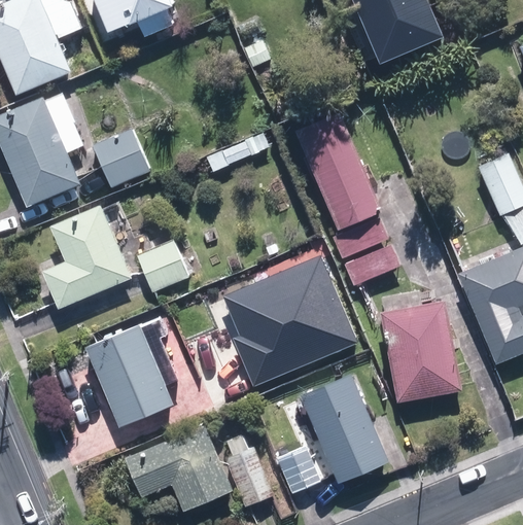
[(83,27),(72,0),(5,0),(0,2),(0,65),(12,97),(73,72),(59,37),(83,27)]
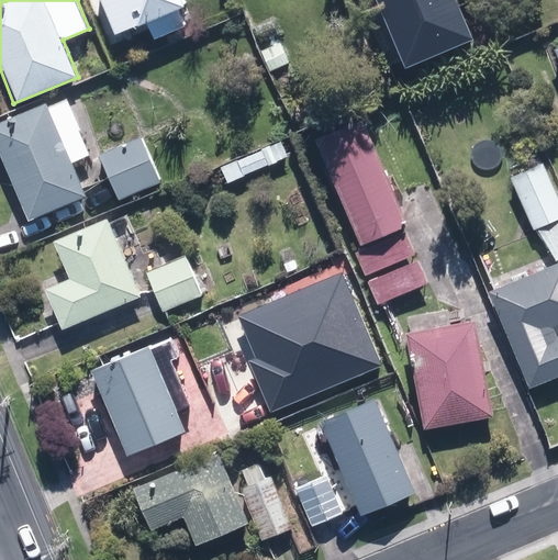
[(98,0),(113,35),(142,23),(149,42),(192,23),(183,4),(178,8),(174,0),(98,0)]
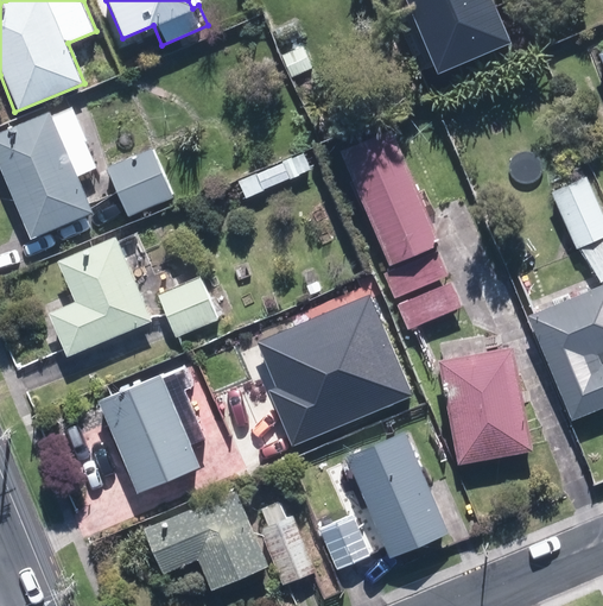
[(500,4),(499,0),(418,0),(413,2),(426,35),(500,4)]
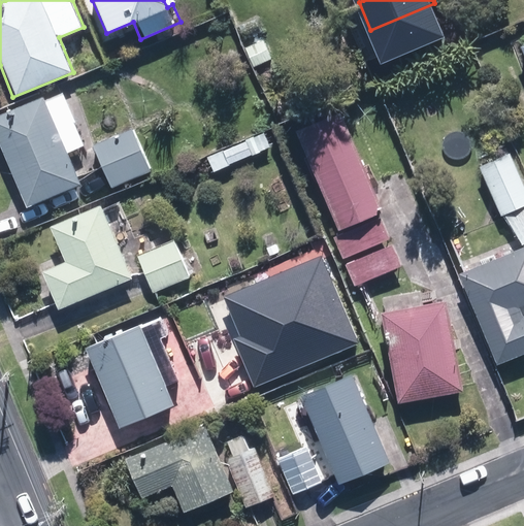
[(448,36),(434,3),(370,30),(384,62),(448,36)]
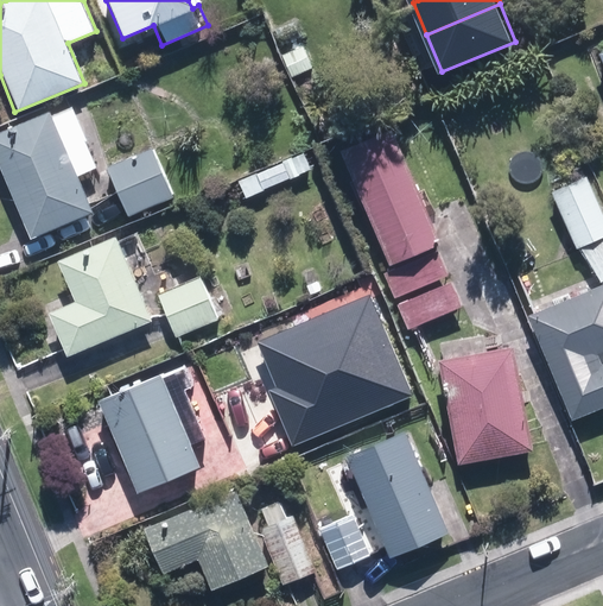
[(309,40),(281,54),(293,80),(321,68),(309,40)]
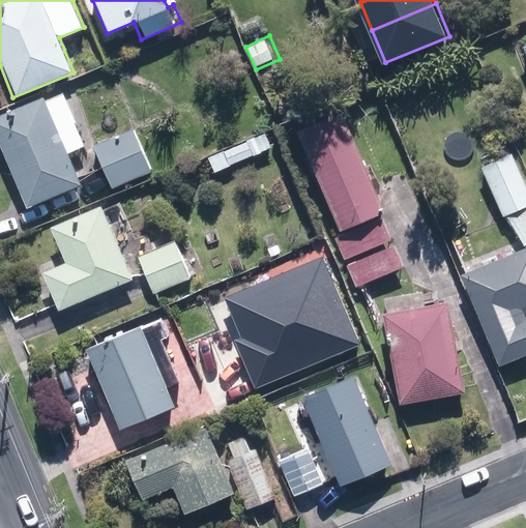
[(0,150),(25,210),(81,186),(67,152),(85,145),(63,93),(45,100),(42,95),(0,112),(0,150)]
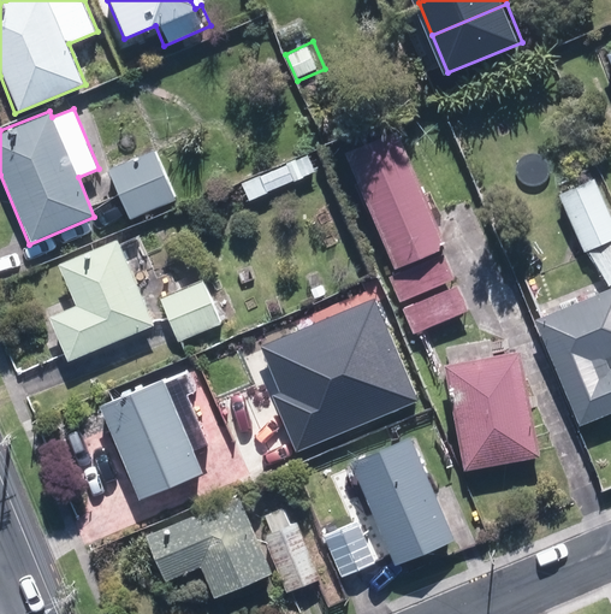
[(446,247),(389,125),(334,151),(395,276),(390,279),(416,335),(467,311),(438,252),(446,247)]
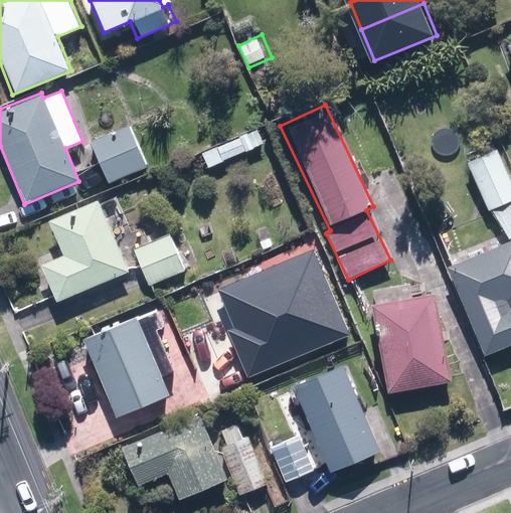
[(136,123),(92,143),(110,183),(154,164),(136,123)]
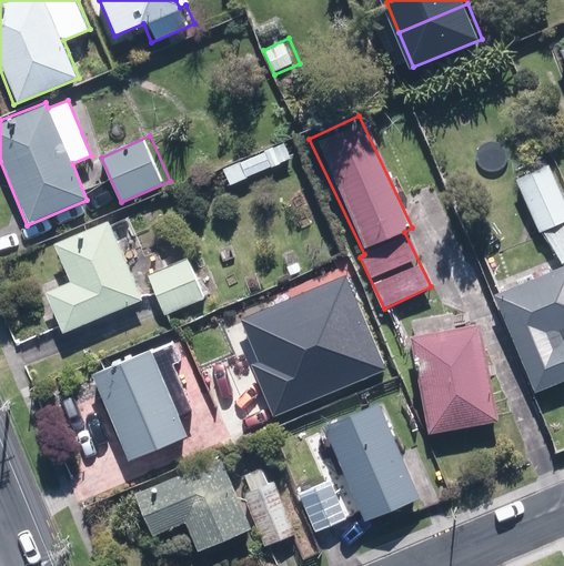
[(543,231),(562,263),(563,262),(563,199),(549,165),(515,179),(539,232),(543,231)]
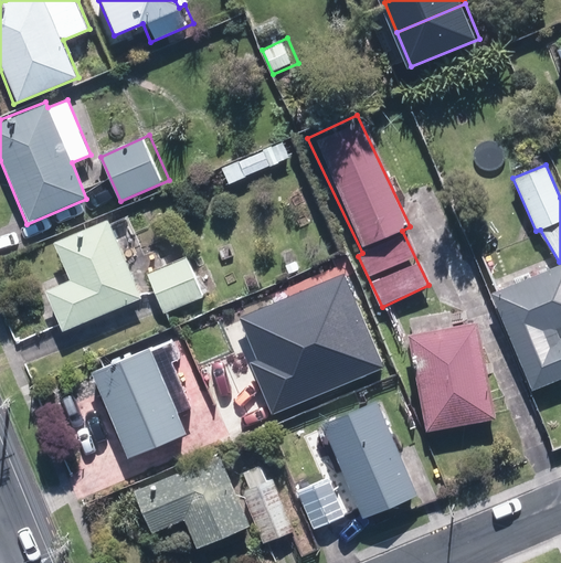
[(139,299),(107,220),(52,242),(67,280),(44,290),(61,331),(139,299)]
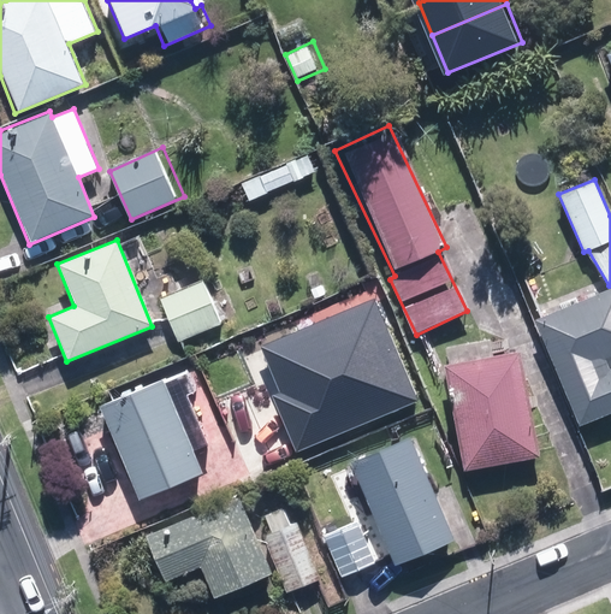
[(205,282),(161,300),(179,342),(223,323),(205,282)]
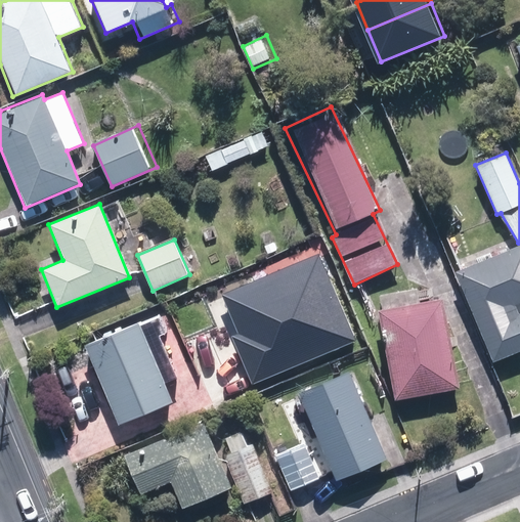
[(519,245),(447,272),(458,298),(463,296),(490,362),(519,350),(519,245)]
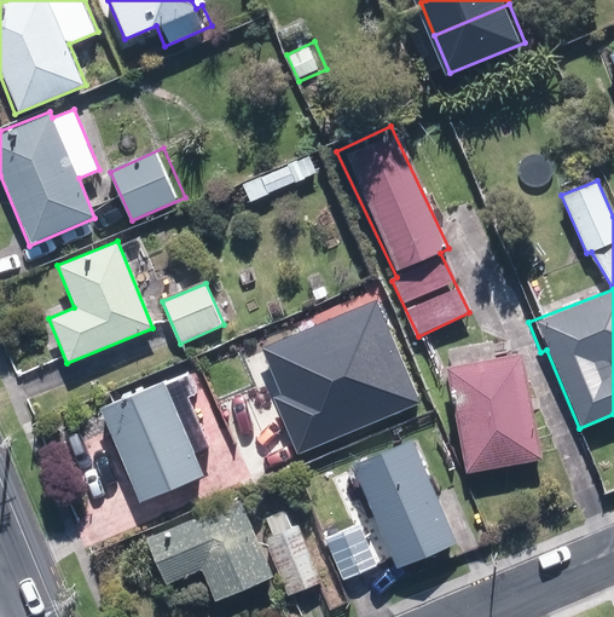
[(278,396),(302,453),(426,401),(381,297),(266,346),(285,392),(278,396)]
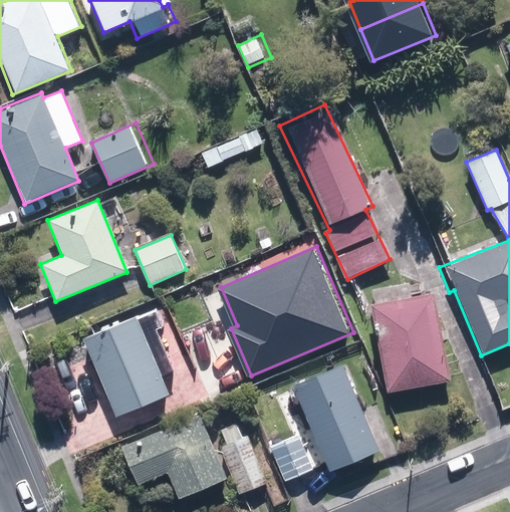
[(433,291),(368,304),(386,393),(450,380),(433,291)]
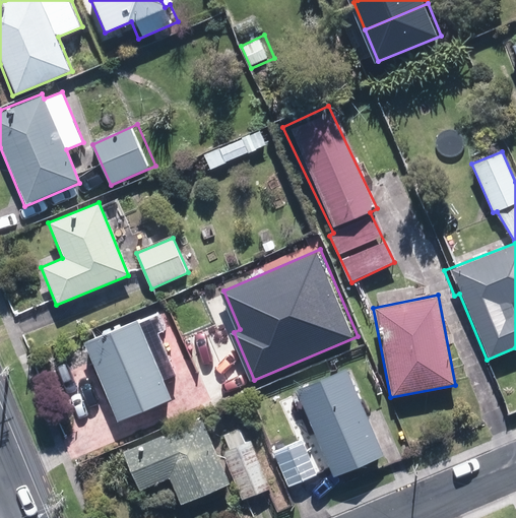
[(160,381),(176,375),(157,332),(163,330),(155,312),(83,343),(116,422),(169,399),(160,381)]
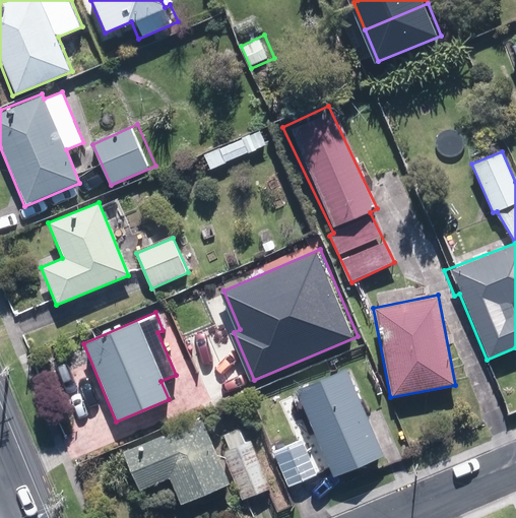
[(345,367),(295,389),(333,476),(384,454),(345,367)]
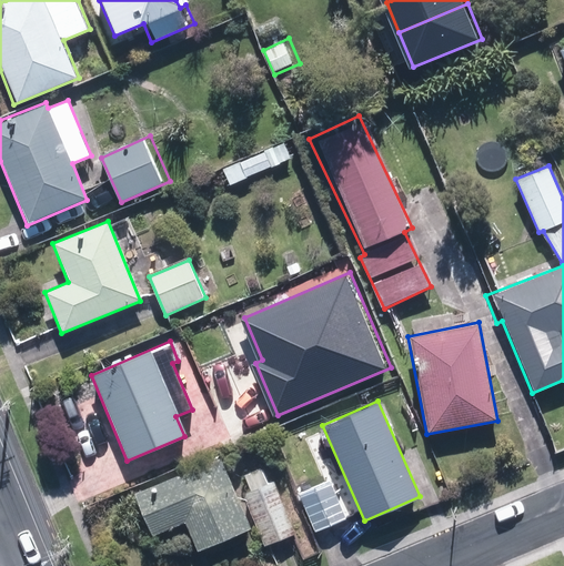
[(296,533),(264,457),(228,473),(219,453),(130,491),(150,536),(184,522),(198,552),(254,527),(263,547),(282,538),(296,533)]
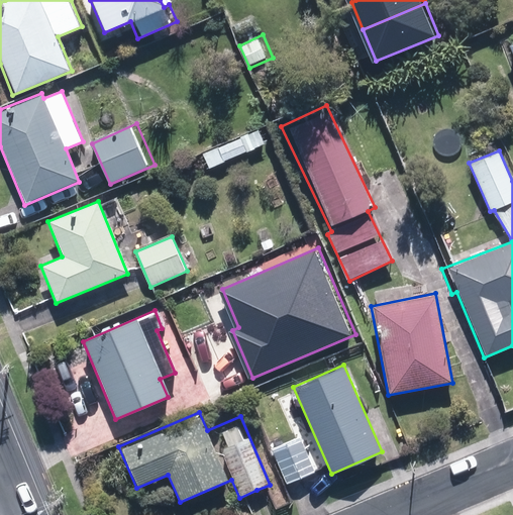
[(271,448),(285,483),(301,476),(317,470),(302,435),(271,448)]
